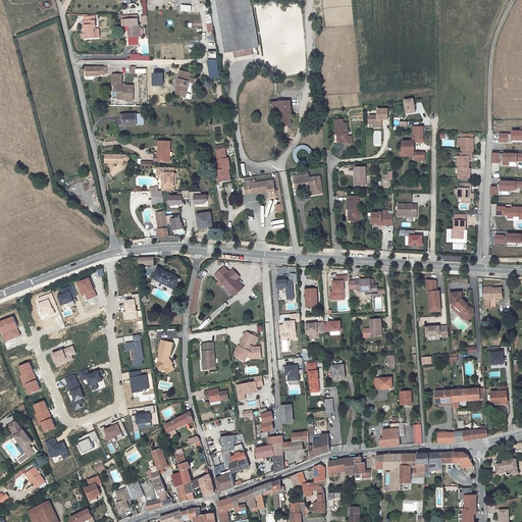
[(139,0),(140,1),(144,1),(144,15),(148,15),(147,0),(139,0)]
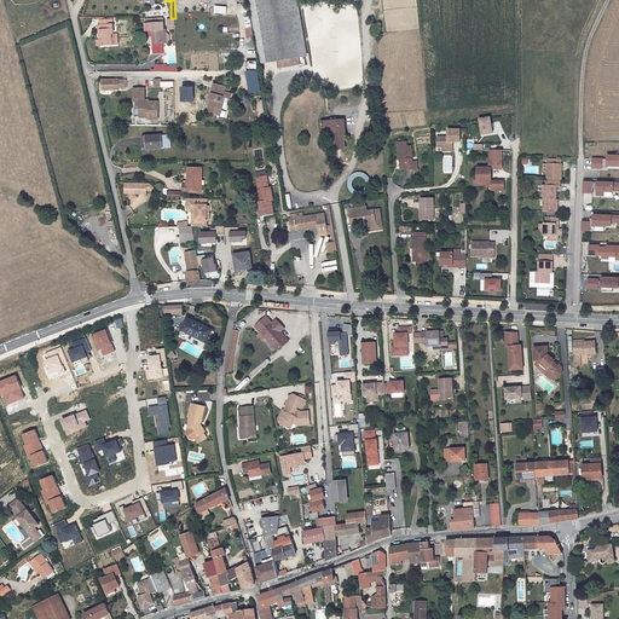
[(254,0),(265,59),(278,57),(279,63),(306,59),(296,0),(254,0)]
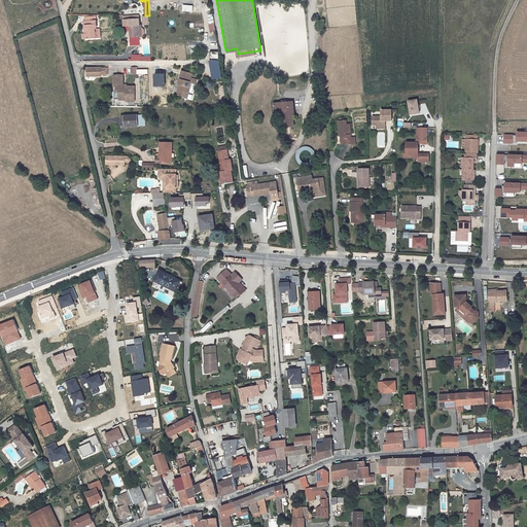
[(85,23),(85,28),(88,28),(89,33),(84,33),(83,38),(97,38),(97,20),(97,14),(84,14),(84,20),(83,20),(83,23),(85,23)]
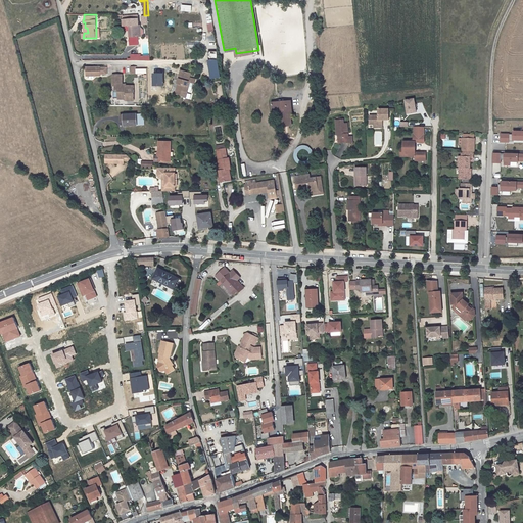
[(134,19),(124,19),(125,29),(131,29),(131,35),(130,35),(131,42),(139,42),(139,35),(140,35),(139,24),(134,24),(134,19)]
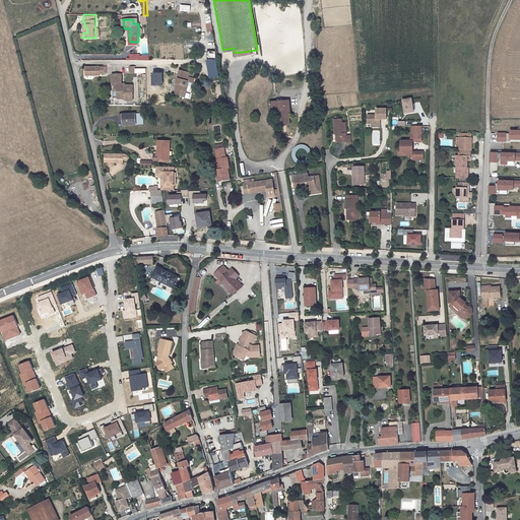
[(220,75),(218,61),(209,62),(211,76),(220,75)]
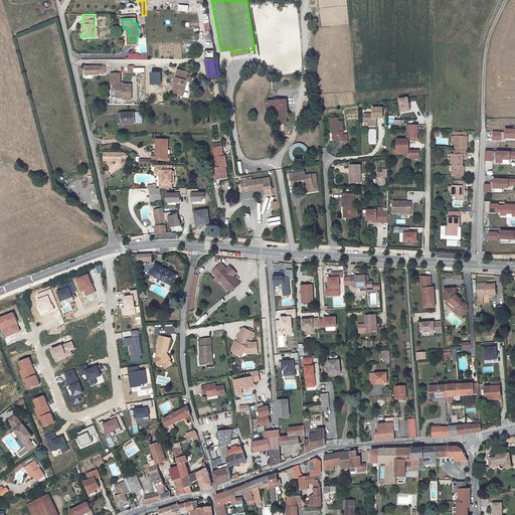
[(102,66),(88,66),(88,74),(91,74),(96,74),(102,74),(102,72),(108,72),(108,66),(102,66)]
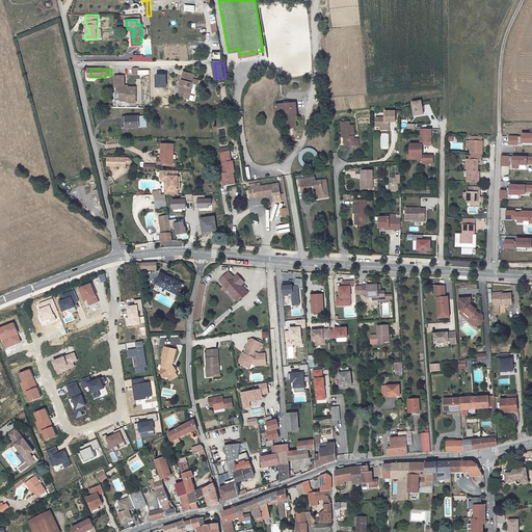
[(123,90),(123,100),(130,100),(129,102),(138,102),(139,86),(132,86),(128,86),(128,83),(128,75),(117,75),(117,85),(120,85),(120,90),(123,90)]
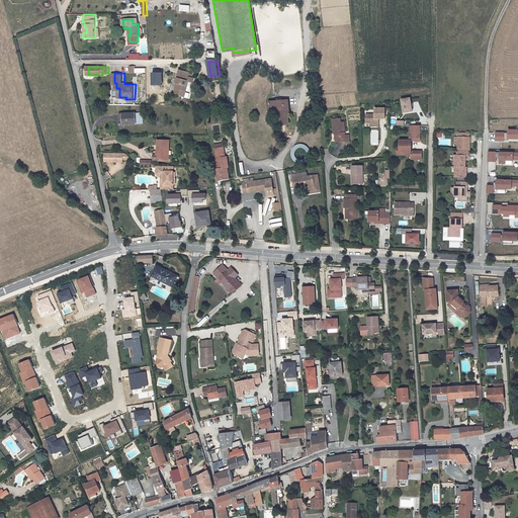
[(174,85),(173,89),(172,95),(182,97),(184,92),(187,93),(189,85),(190,85),(191,81),(186,80),(185,84),(184,83),(186,75),(176,73),(173,84),(174,85)]
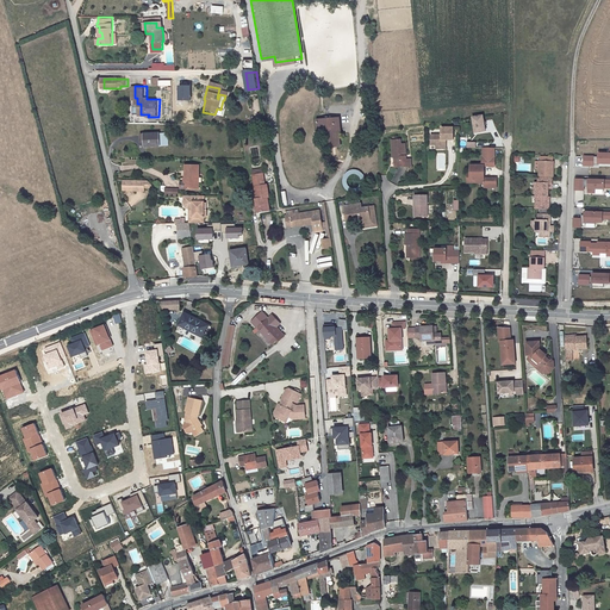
[(484,117),(473,118),(475,134),(486,132),(484,117)]
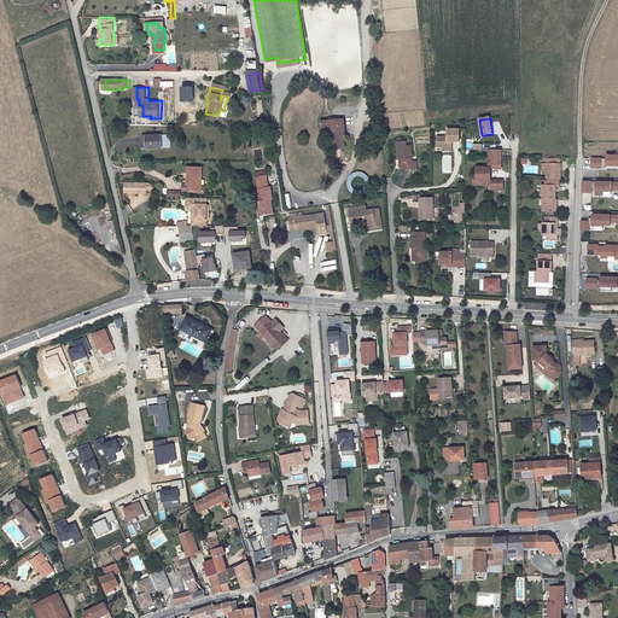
[(330,130),(332,130),(333,139),(333,146),(342,146),(342,149),(345,149),(344,138),(344,129),(340,129),(339,121),(322,122),(322,132),(330,130)]
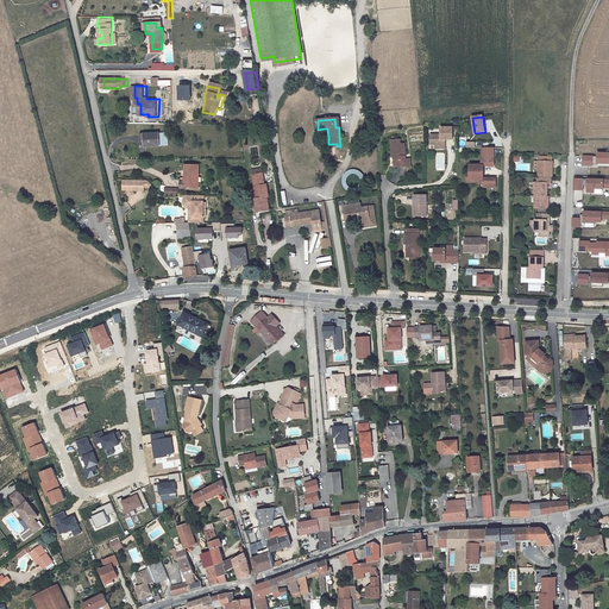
[(453,129),(441,129),(441,136),(431,136),(431,145),(435,145),(435,149),(443,149),(444,143),(445,142),(446,140),(453,140),(453,129)]
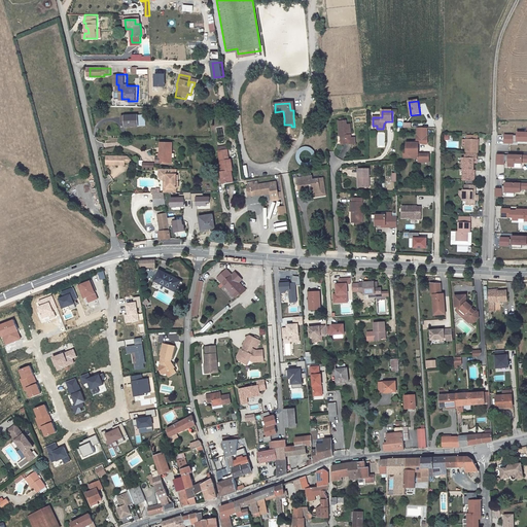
[(138,115),(126,114),(126,126),(137,127),(138,115)]
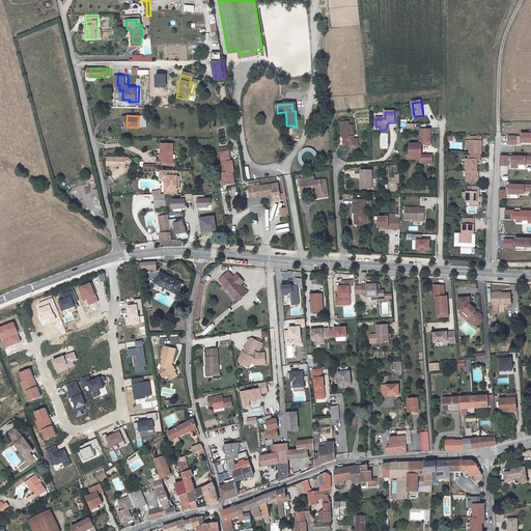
[(286,119),(284,120),(285,129),(294,128),(294,126),(286,126),(286,119)]
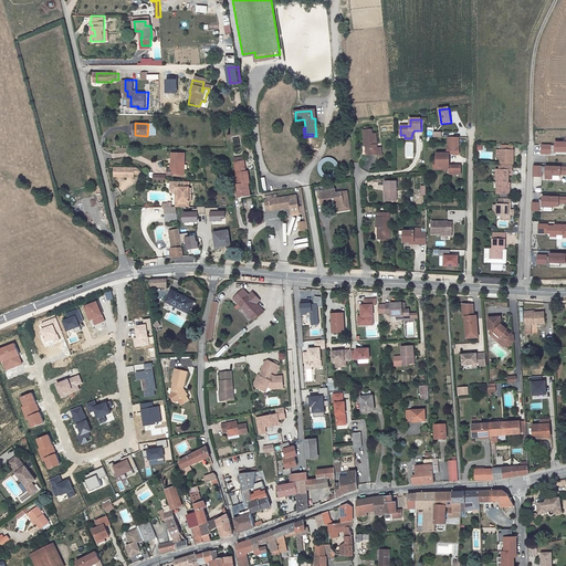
[(373,128),(364,129),(365,145),(368,145),(368,154),(378,153),(378,147),(377,133),(373,134),(373,128)]
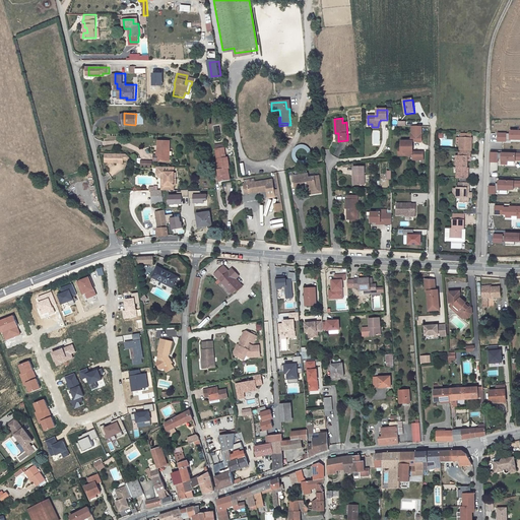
[(423,126),(410,126),(410,138),(413,138),(412,140),(412,142),(423,142),(423,126)]
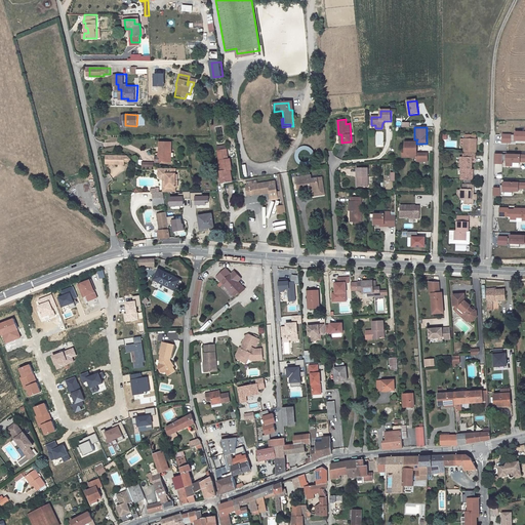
[(524,131),(514,131),(514,142),(524,142),(524,131)]
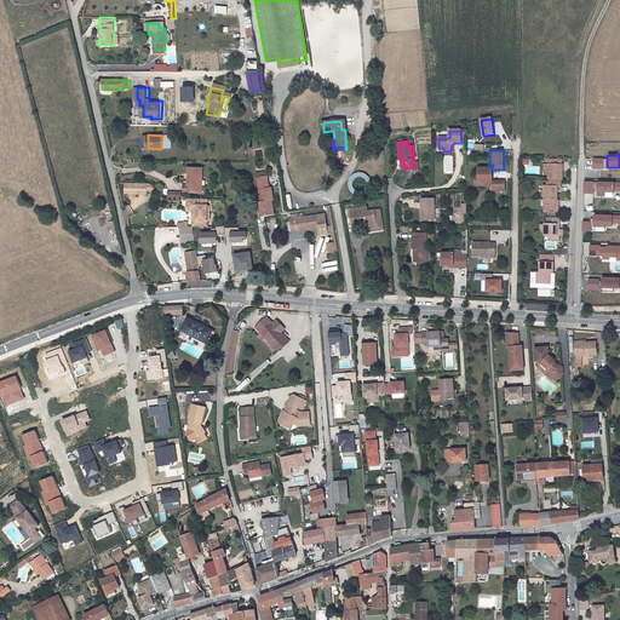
[(595,159),(595,170),(606,170),(606,159),(595,159)]
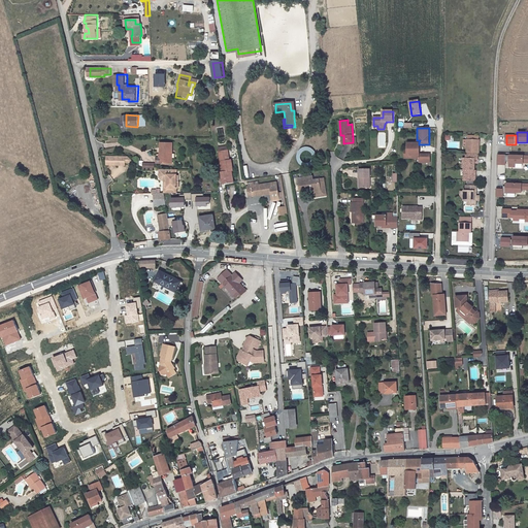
[(477,140),(467,140),(467,146),(467,154),(479,154),(480,147),(476,147),(477,140)]
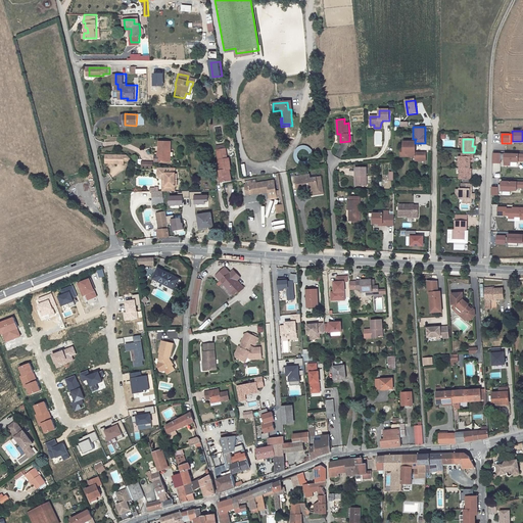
[(171,142),(159,141),(158,152),(158,161),(171,162),(171,142)]
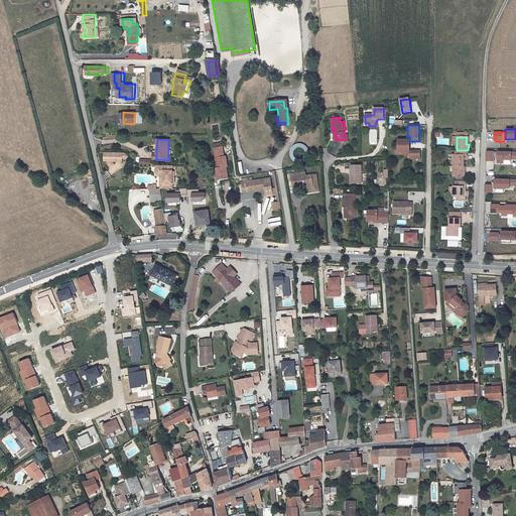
[(409,139),(398,139),(398,146),(398,150),(403,151),(404,155),(409,155),(409,158),(409,159),(411,158),(419,159),(419,151),(411,151),(409,151),(409,141),(409,139)]
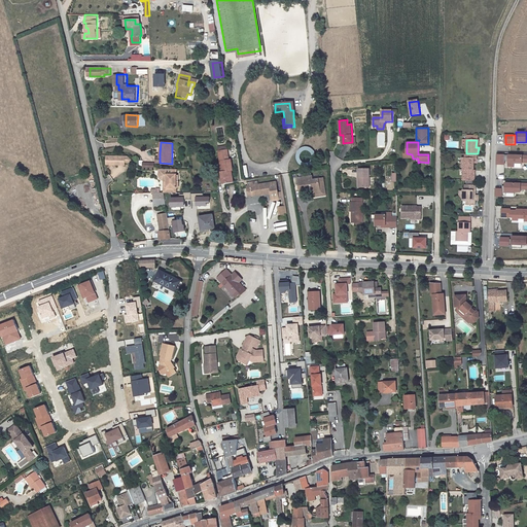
[(403,149),(403,157),(411,159),(412,159),(413,159),(412,154),(407,153),(407,149),(403,149)]
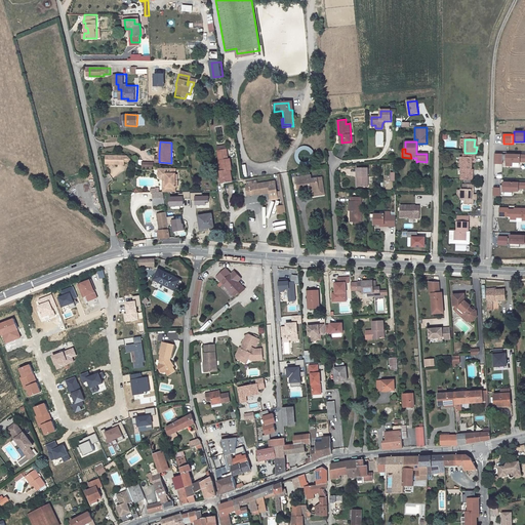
[(223,152),(217,152),(218,160),(219,160),(221,170),(219,170),(220,177),(223,176),(223,184),(232,182),(230,171),(232,171),(230,159),(228,159),(227,151),(223,152)]
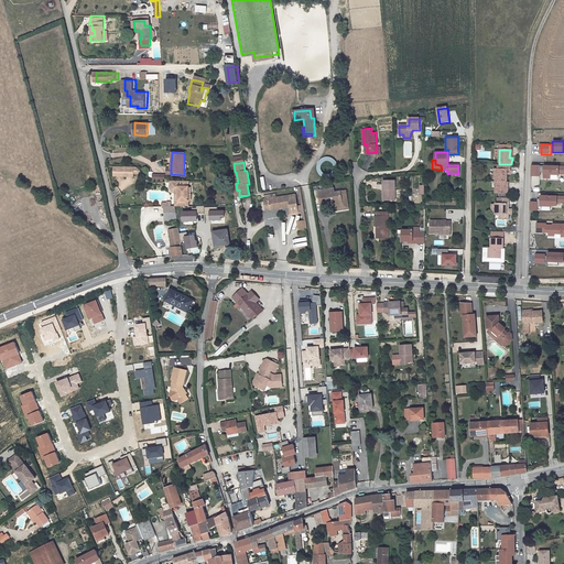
[(495,180),(494,187),(507,187),(507,185),(505,185),(506,174),(509,174),(509,166),(497,165),(497,170),(494,170),(492,180),(495,180)]
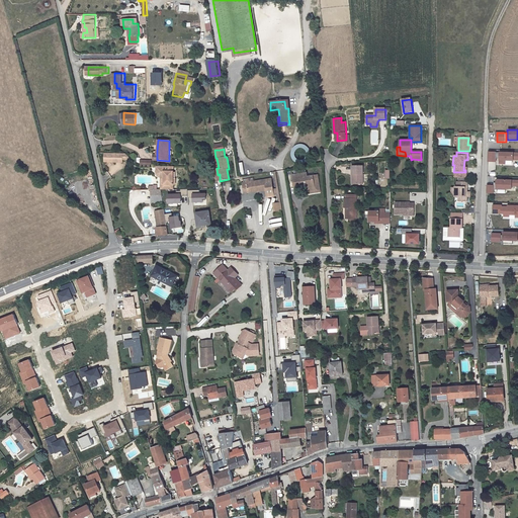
[(517,153),(488,152),(488,161),(496,161),(496,158),(500,159),(500,164),(504,164),(504,160),(513,161),(513,159),(517,159),(517,153)]
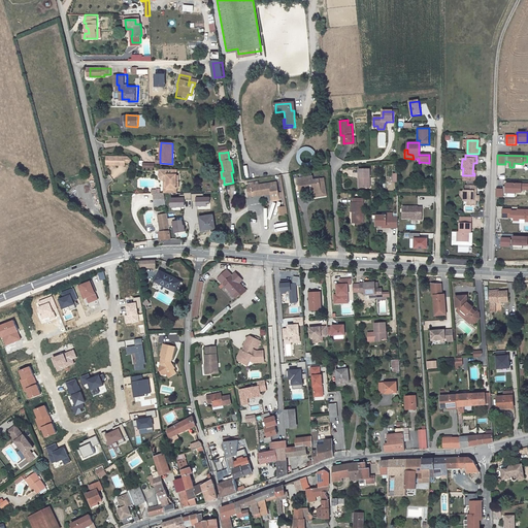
[(105,156),(105,166),(118,165),(118,156),(105,156)]
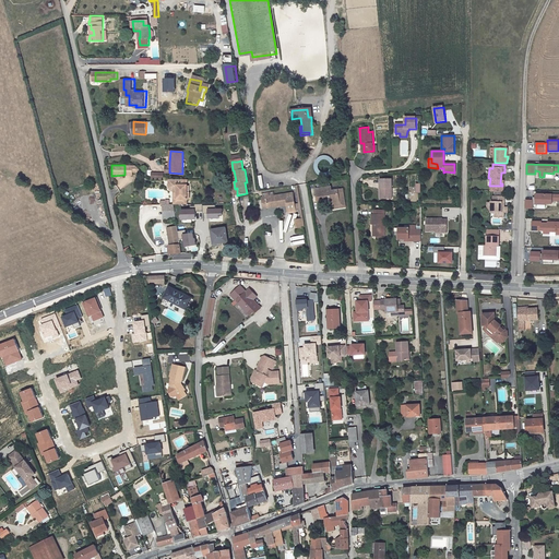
[(125,175),(131,175),(131,173),(134,173),(137,166),(125,165),(125,175)]
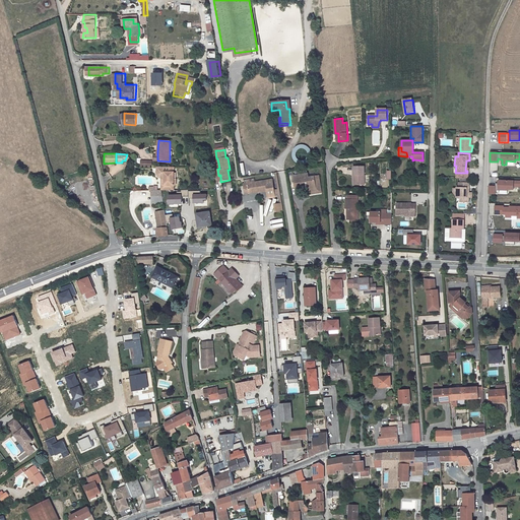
[(156,175),(159,177),(165,177),(165,187),(173,187),(173,184),(174,174),(174,166),(156,166),(156,175)]
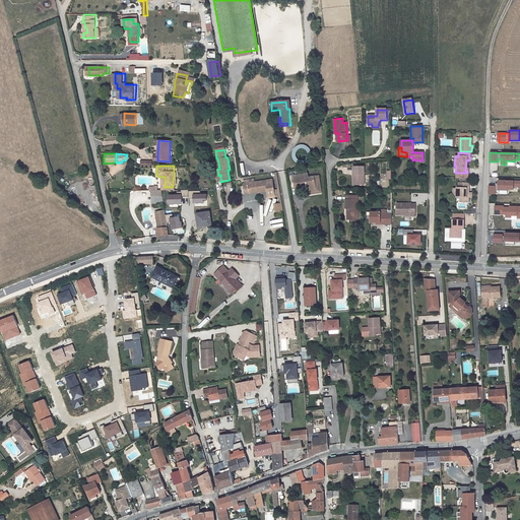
[(364,169),(353,169),(353,177),(354,177),(355,186),(364,186),(364,169)]
